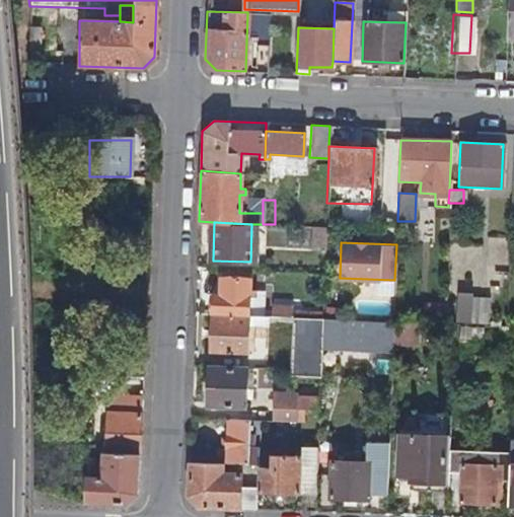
[(210,313),(247,315),(248,295),(253,296),(253,290),(248,290),(248,278),(219,277),(218,295),(211,295),(210,313)]
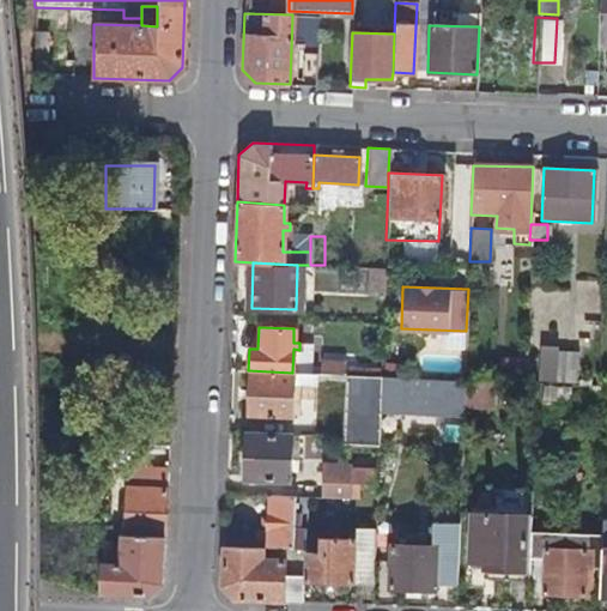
[(321,350),(321,336),(309,336),(309,349),(321,350)]
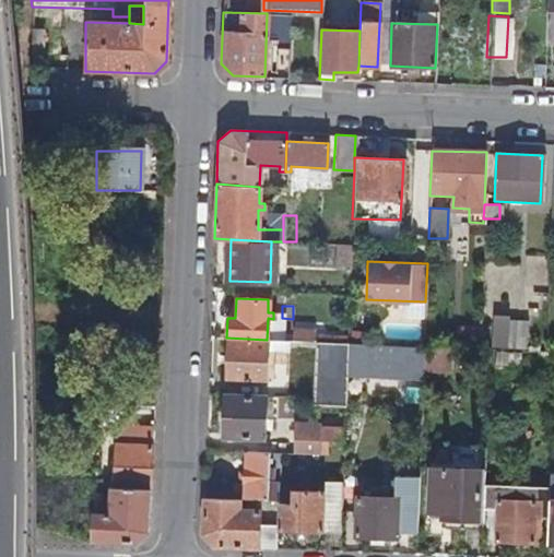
[(503,313),(488,313),(487,343),(521,344),(522,318),(503,317),(503,313)]
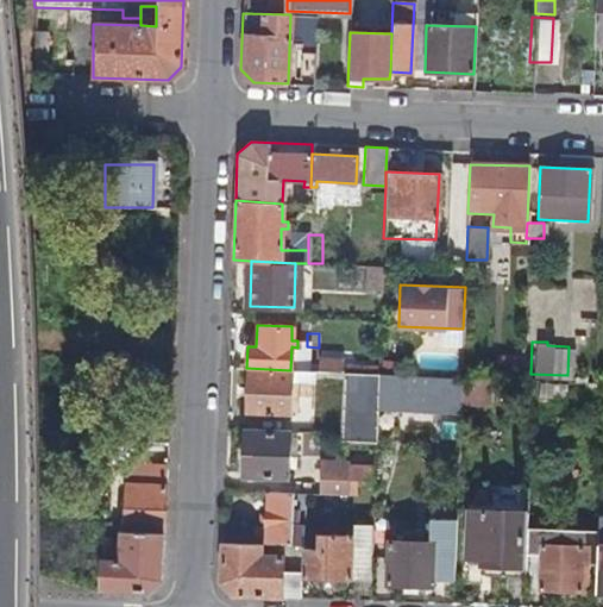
[(496,357),(462,356),(462,377),(490,379),(495,379),(496,357)]
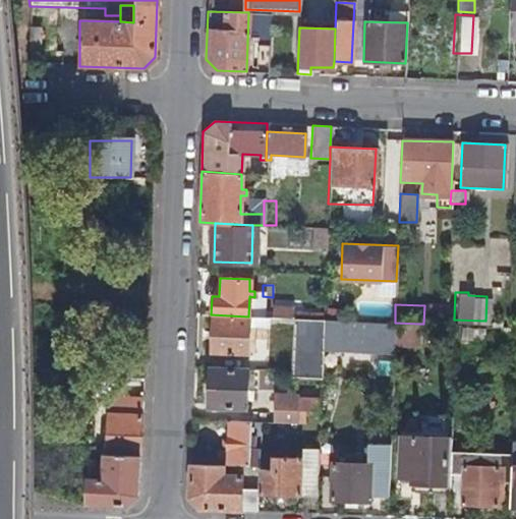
[(324,320),(324,313),(292,311),(292,306),(273,305),(272,318),(293,319),(324,320)]
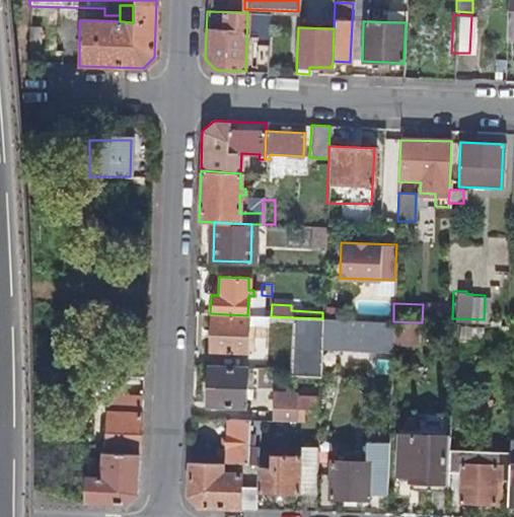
[(254,321),(254,315),(247,315),(210,313),(209,352),(246,353),(247,321),(254,321)]
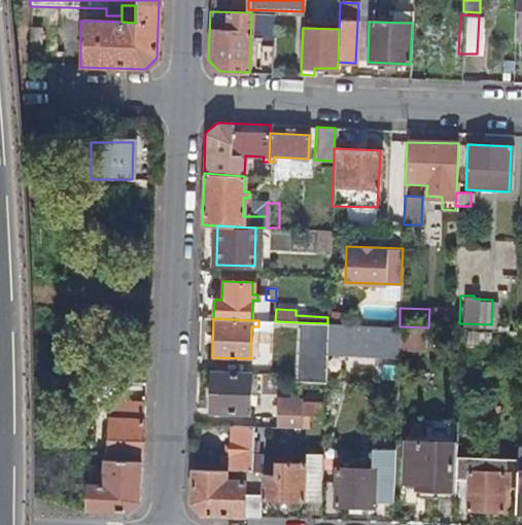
[(324,383),(325,354),(327,323),(297,322),(294,381),(301,382),(324,383)]
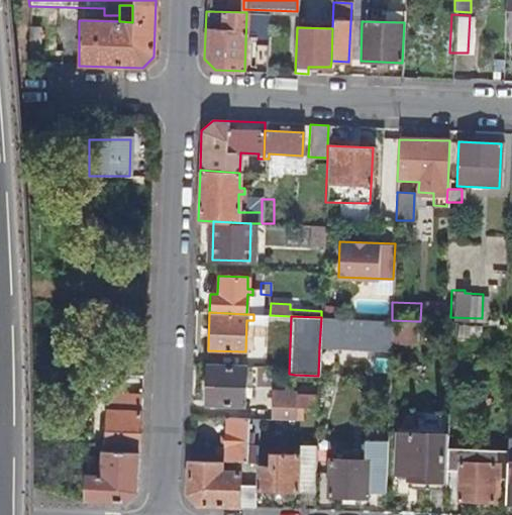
[(319,347),(390,350),(391,340),(392,320),(321,317),(319,347)]
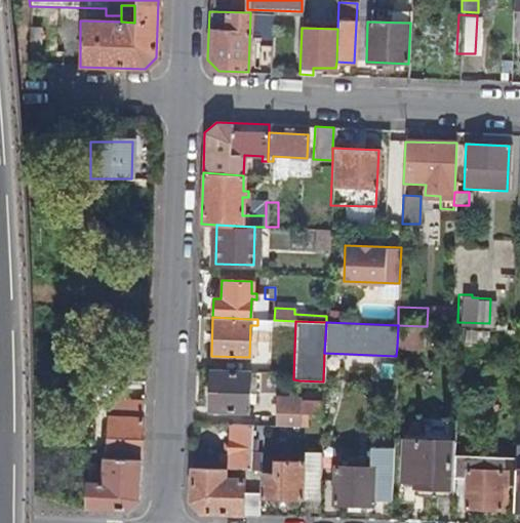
[(398,325),(397,346),(422,347),(423,326),(398,325)]
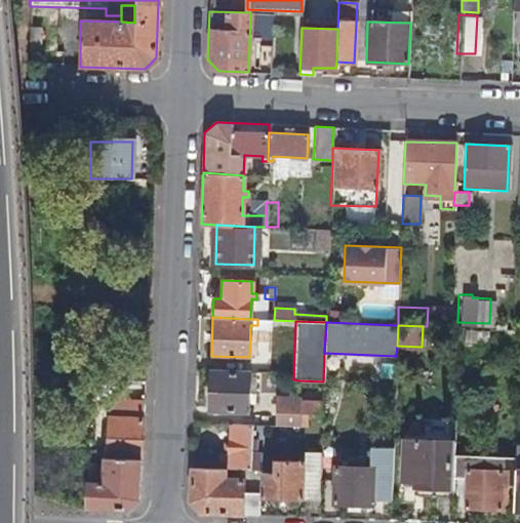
[(247,410),(248,371),(210,369),(209,409),(247,410)]
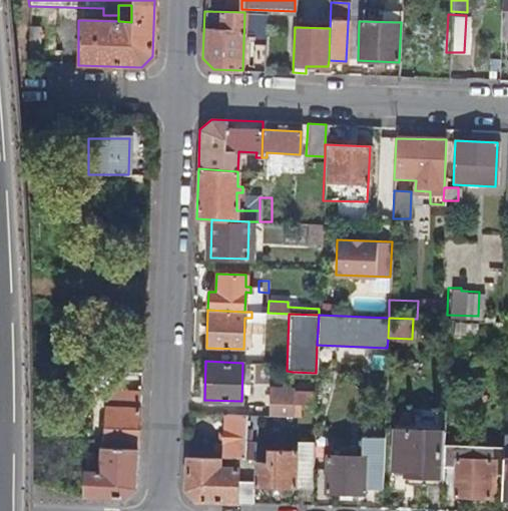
[(294,389),(269,388),(268,415),(293,416),(294,389)]
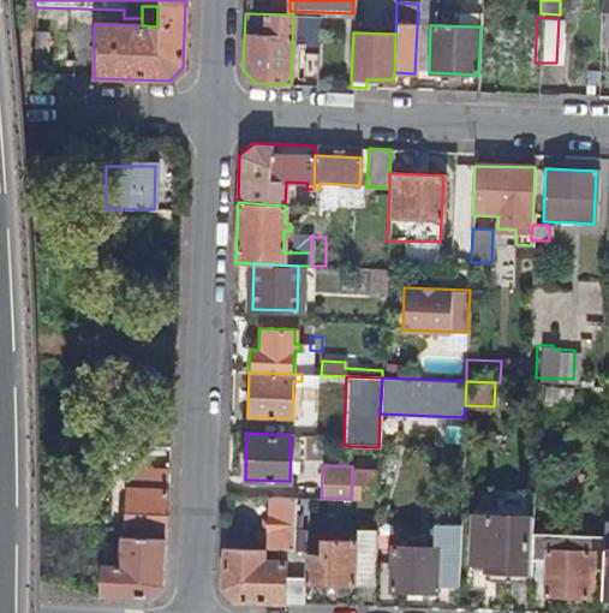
[(125,470),(124,536),(165,539),(166,471),(125,470)]
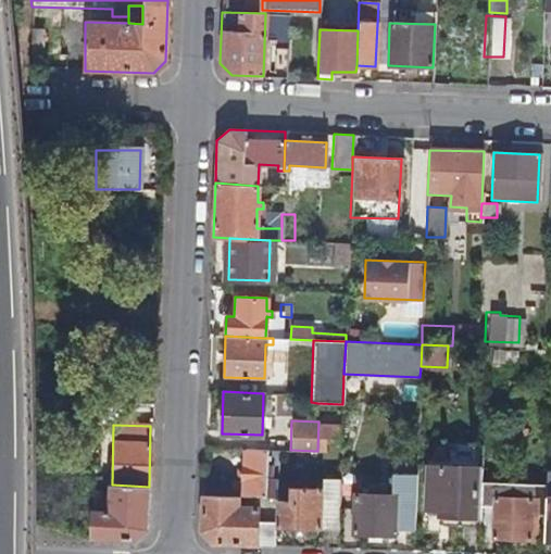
[(243,449),(241,495),(277,496),(277,479),(271,479),(271,465),(266,465),(266,450),(243,449)]
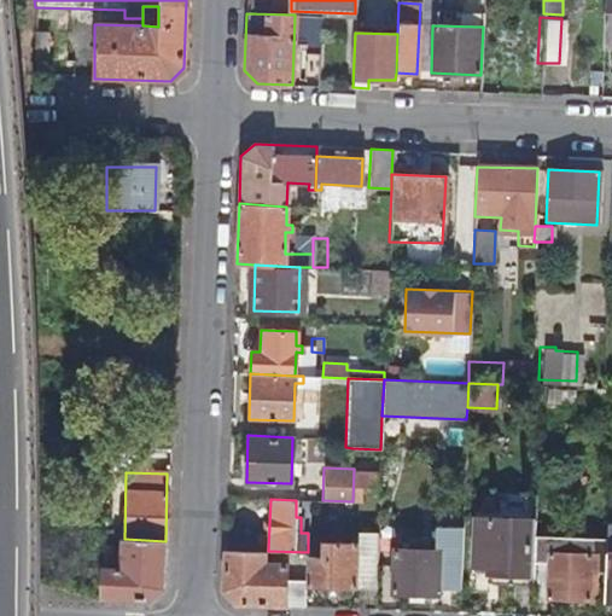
[(351,515),(353,501),(322,500),(322,513),(351,515)]
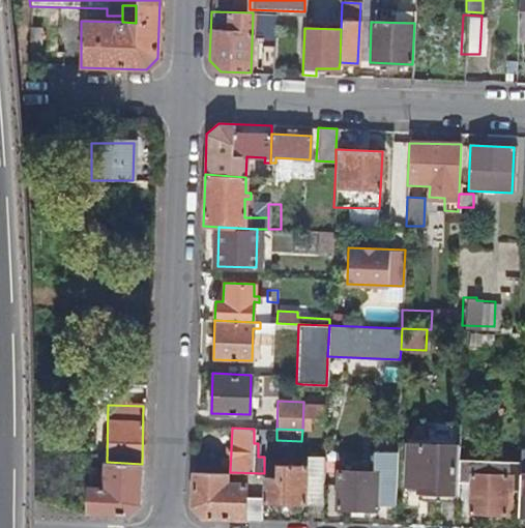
[(405,498),(457,500),(458,459),(459,447),(407,445),(405,498)]
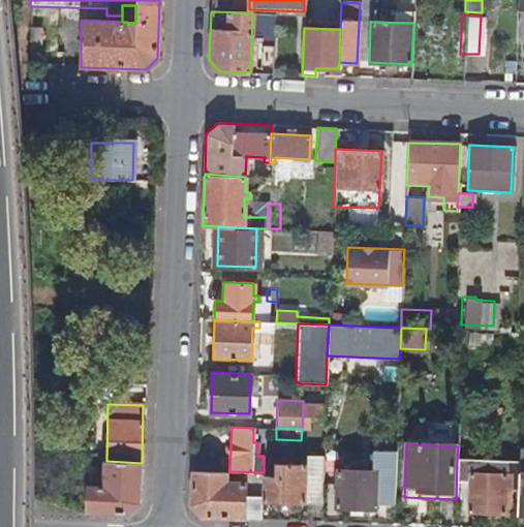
[(219,456),(192,456),(192,470),(218,471),(219,456)]
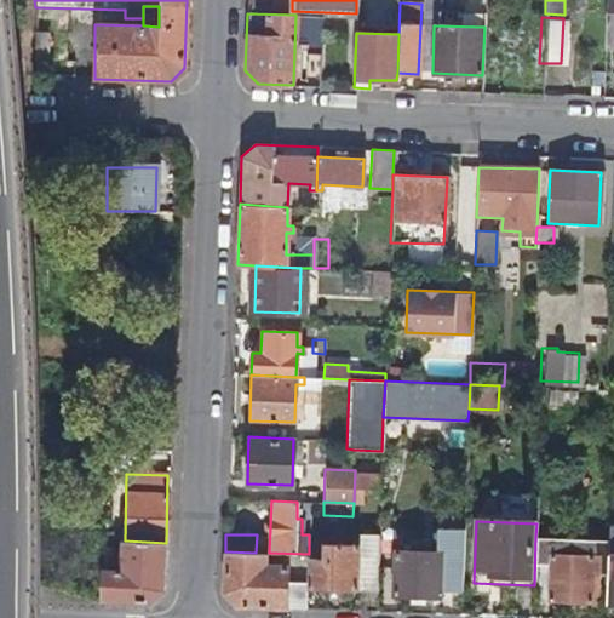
[(535,537),(534,585),(533,598),(549,598),(549,600),(596,602),(597,574),(608,576),(609,542),(535,537)]
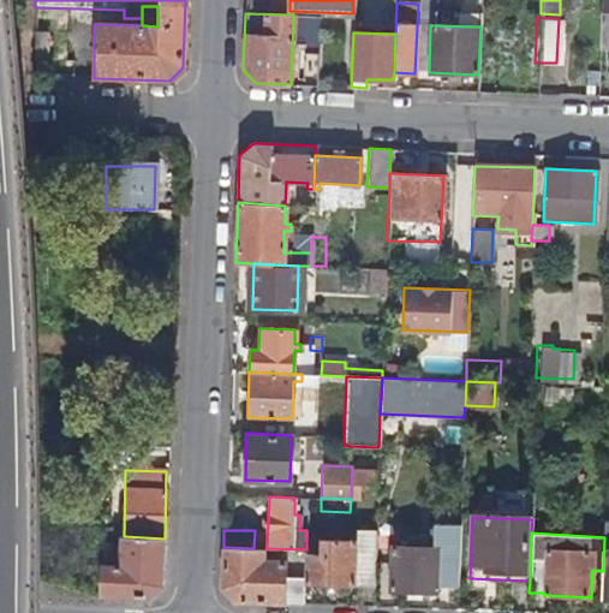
[(149,597),(163,583),(165,539),(124,536),(120,536),(120,554),(112,554),(112,561),(120,561),(120,566),(102,566),(101,595),(149,597)]
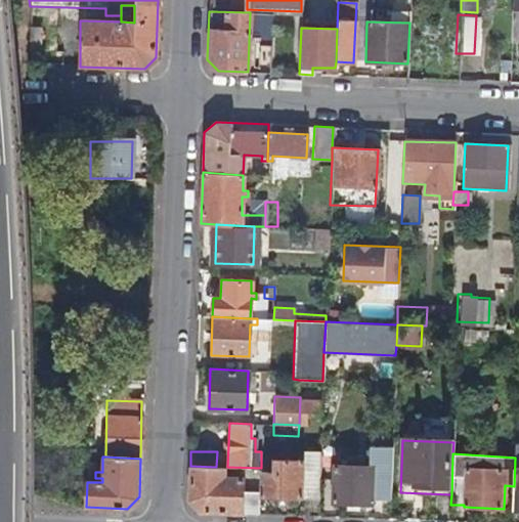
[(260,496),(302,497),(303,482),(304,461),(285,460),(285,472),(261,472),(260,492),(260,496)]
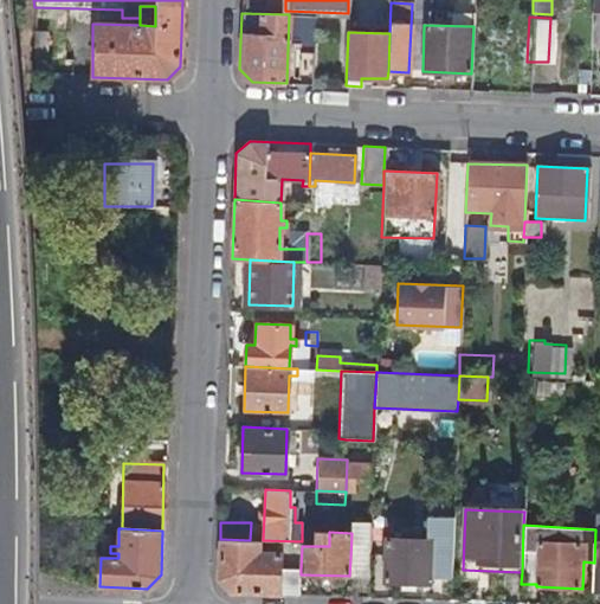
[(387,580),(428,582),(431,540),(417,540),(417,533),(394,532),(394,539),(388,539),(387,580)]
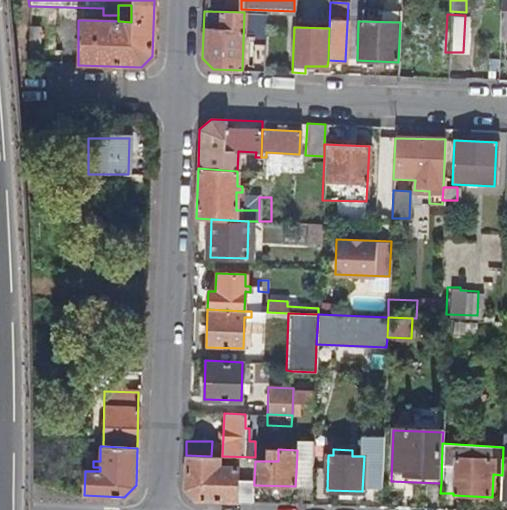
[(218,466),(218,456),(211,456),(186,455),(184,489),(195,499),(253,502),(254,485),(254,481),(236,480),(237,466),(218,466)]
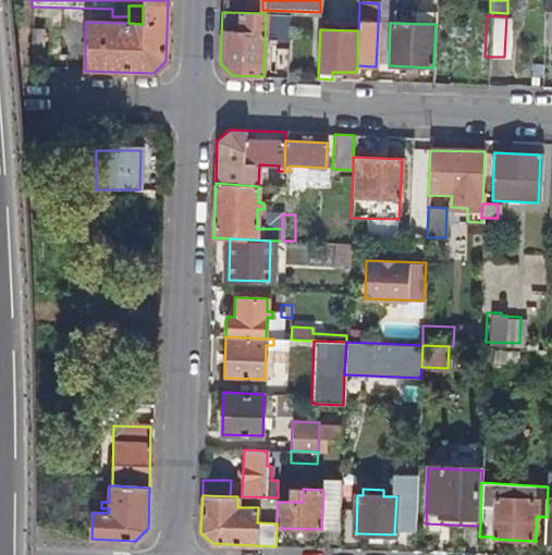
[(339,513),(322,513),(321,529),(339,530),(339,513)]
